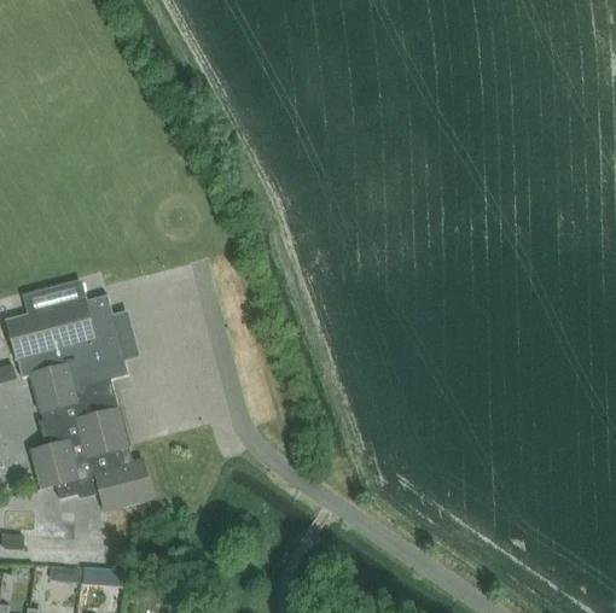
[(109,375),(110,378),(127,373),(106,293),(83,299),(83,298),(5,319),(21,375),(29,374),(29,372),(68,362),(74,385),(109,375)]
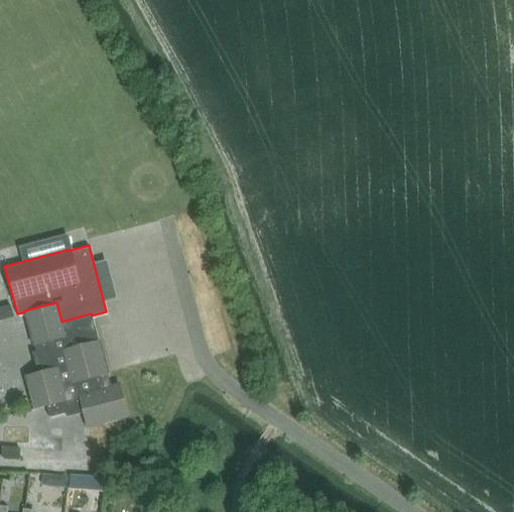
[(82,406),(87,424),(126,414),(118,382),(109,384),(92,315),(91,313),(61,322),(56,302),(24,310),(24,312),(32,342),(33,342),(40,371),(24,375),(33,406),(45,403),(48,415),(82,406)]
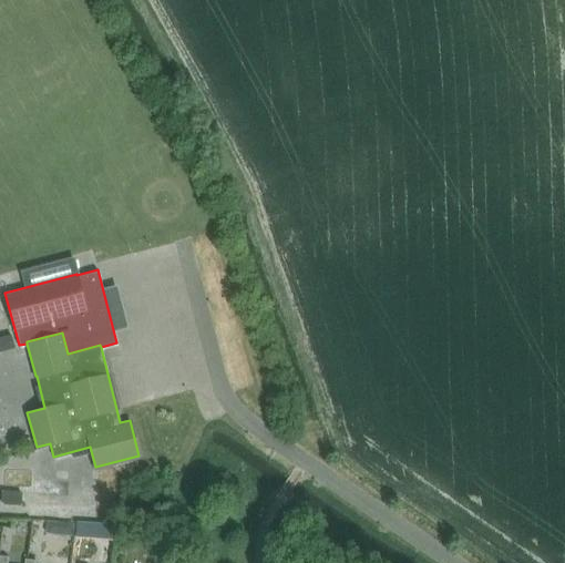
[(0,349),(13,346),(10,334),(0,336),(0,349)]
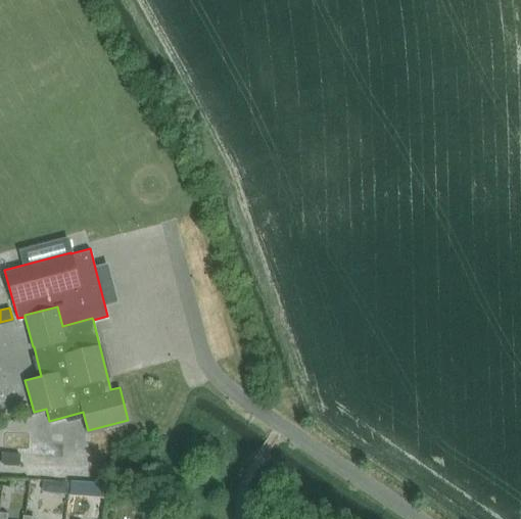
[(18,463),(18,453),(2,452),(1,463),(18,463)]
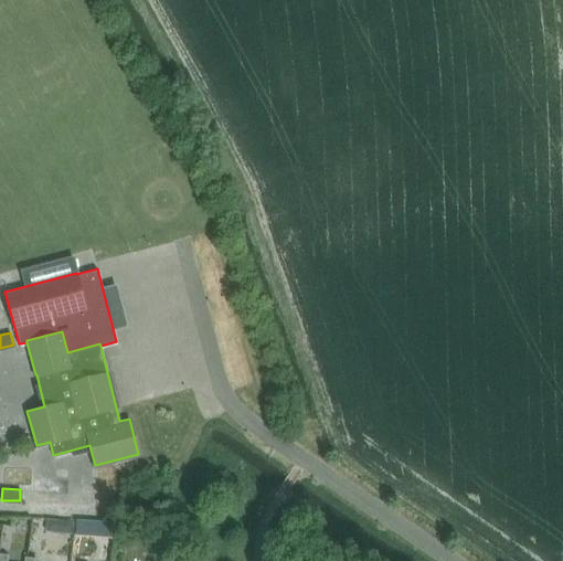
[(65,531),(71,531),(72,519),(61,518),(60,527),(65,531)]
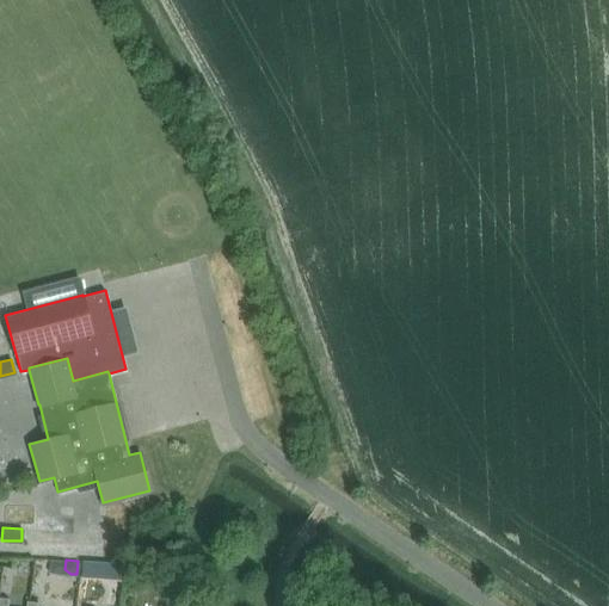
[(104,579),(122,580),(123,564),(105,562),(104,579)]
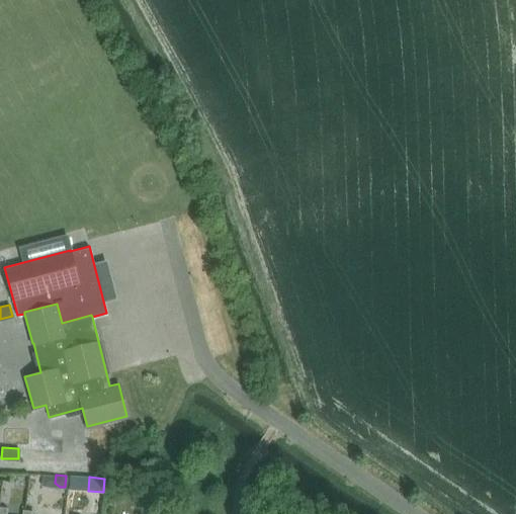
[(160,513),(164,506),(150,500),(147,498),(141,511),(146,513),(145,513),(160,513)]
